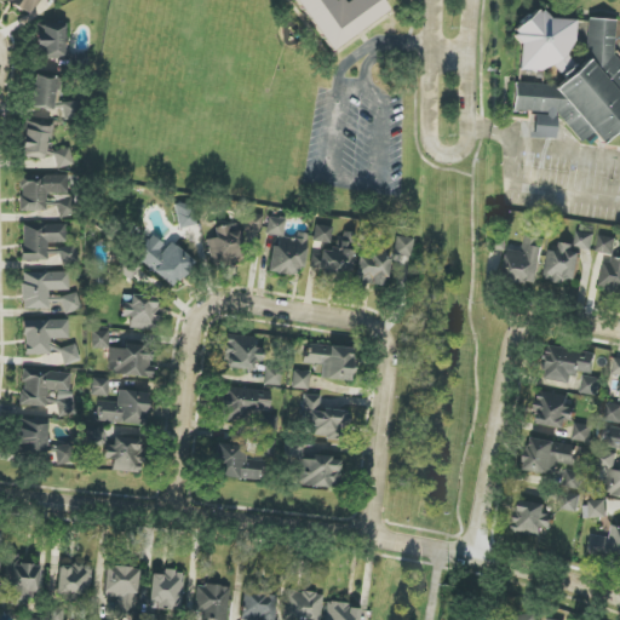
[(293,0),(331,0),(333,3),(337,0),(342,0),(344,4),(349,0),(378,0),(388,12),(332,52),(293,0)]
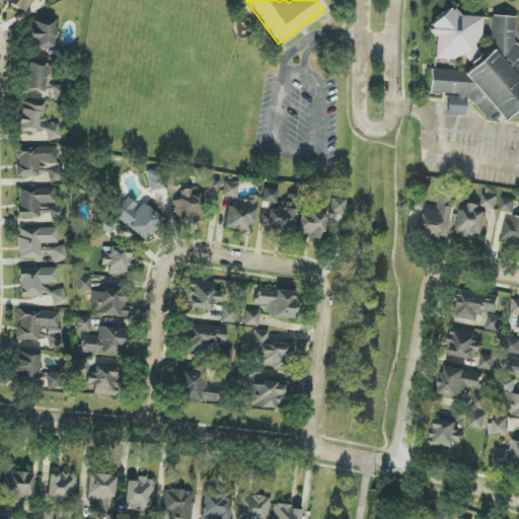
[(433,58),(467,60),(473,67),(467,72),(431,70),(430,93),(447,94),(446,116),(465,117),(466,96),(486,120),(496,112),(504,121),(518,107),(518,51),(514,46),(516,17),(492,16),(490,49),(492,51),(485,58),(473,44),(480,36),(482,17),(460,16),(455,10),(449,9),(435,21),(433,58)]
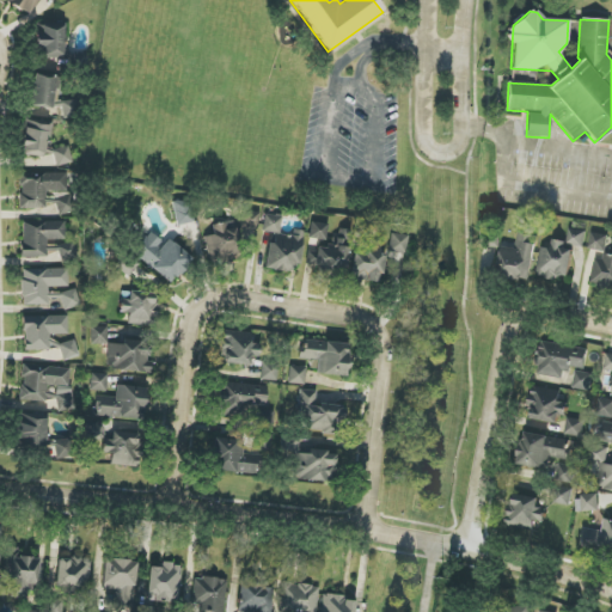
[(63,25),(36,25),(36,46),(44,46),(46,59),(65,57),(63,25)]
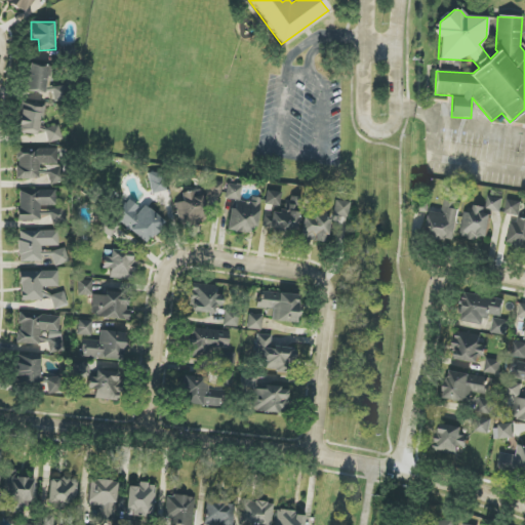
[(27,92),(53,93),(53,102),(67,102),(68,87),(47,86),(47,67),(28,66),(27,92)]
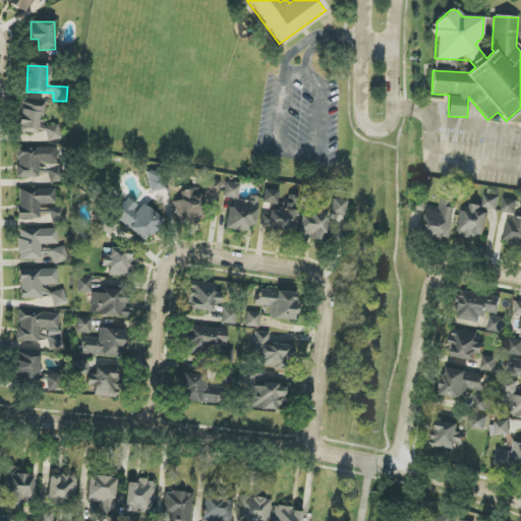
[(38,133),(43,105),(22,101),(18,130),(38,133)]
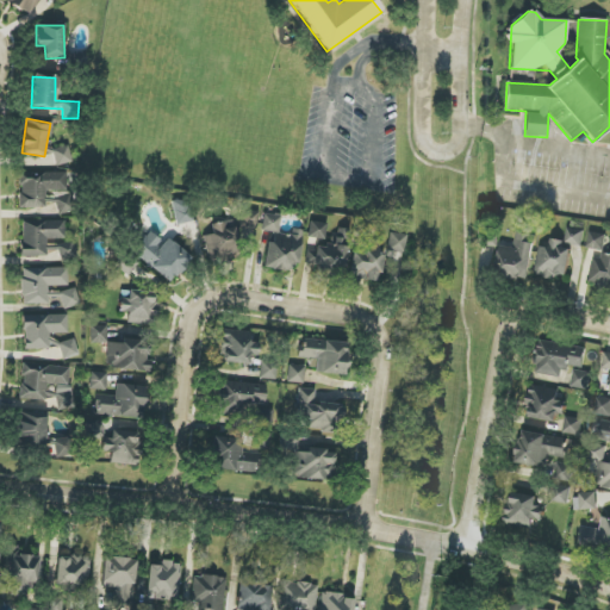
[(53,149),(56,167),(72,163),(68,145),(53,149)]
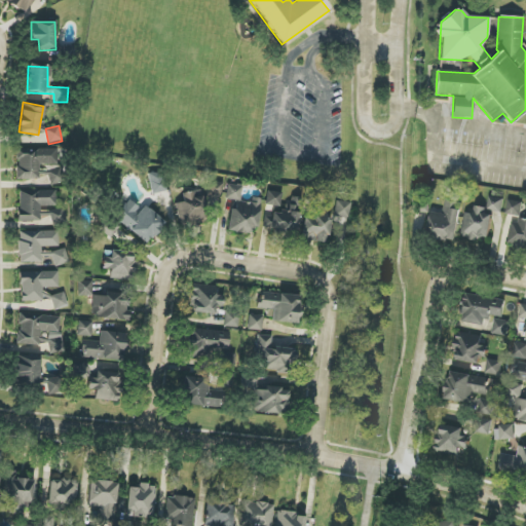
[(36,180),(36,185),(60,185),(60,149),(15,150),(15,160),(16,160),(17,180),(36,180)]
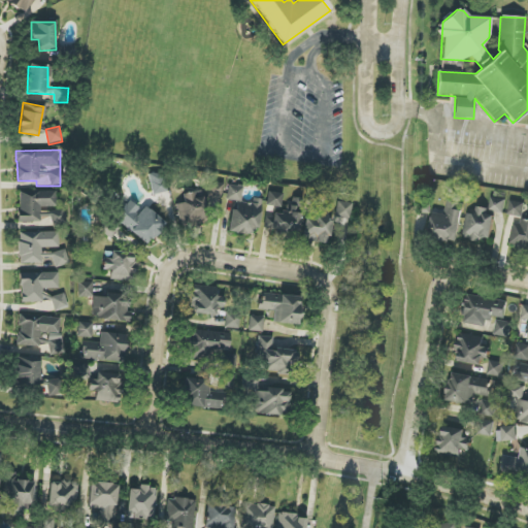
[(153,194),(165,192),(163,174),(151,176),(153,194)]
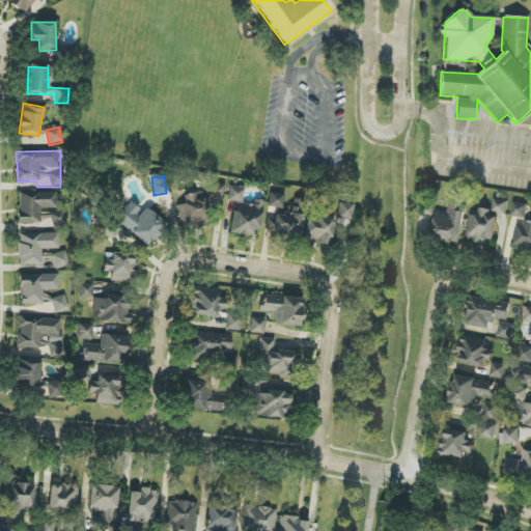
[(208,196),(223,199),(225,185),(211,183),(208,196)]
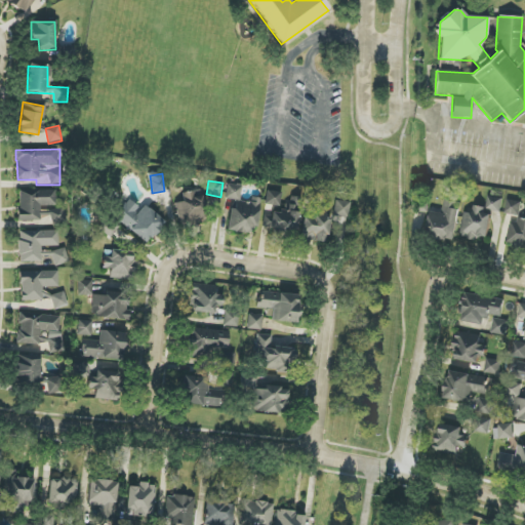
[(260,199),(251,197),(250,203),(240,202),(242,186),(227,184),(225,199),(232,199),(229,230),(255,234),(260,199)]
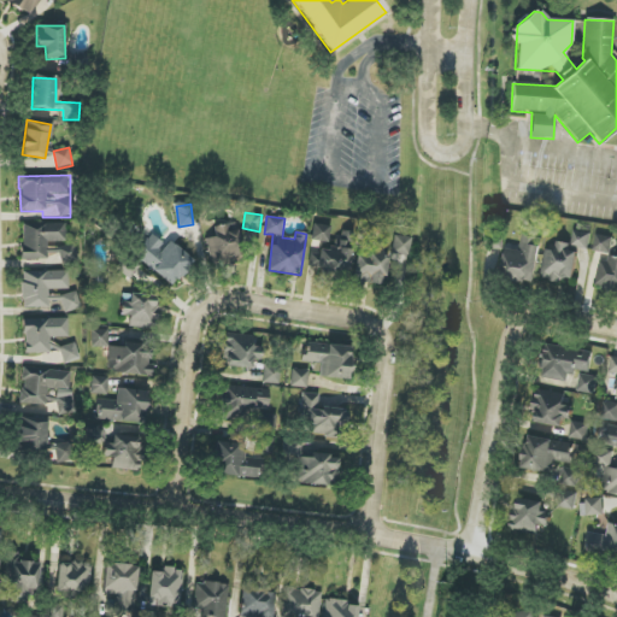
[(22,224),(23,260),(47,260),(46,244),(66,242),(65,223),(22,224)]
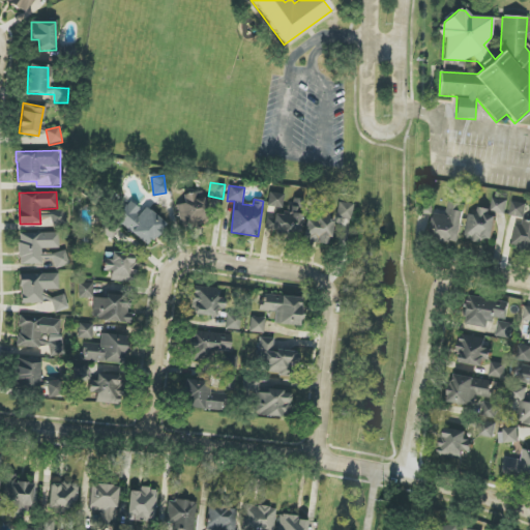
[(182,229),(208,224),(203,198),(197,199),(196,193),(183,195),(185,204),(178,205),(182,229)]
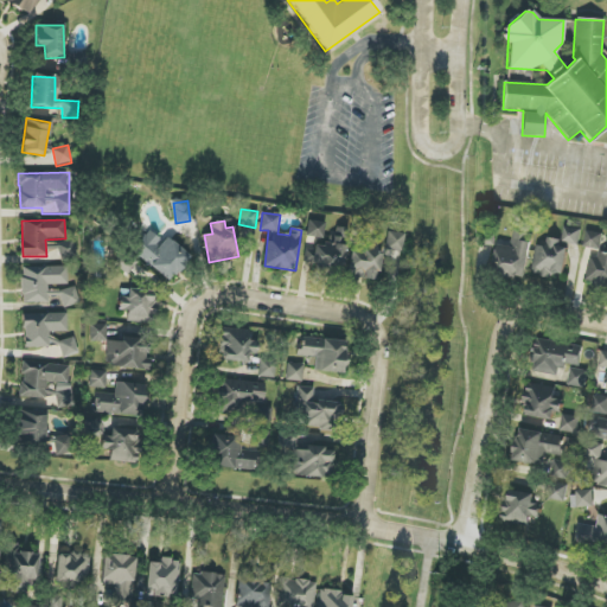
[(326,223),(308,221),(307,237),(314,238),(314,248),(306,247),(304,269),(343,273),(345,237),(325,236),(326,223)]
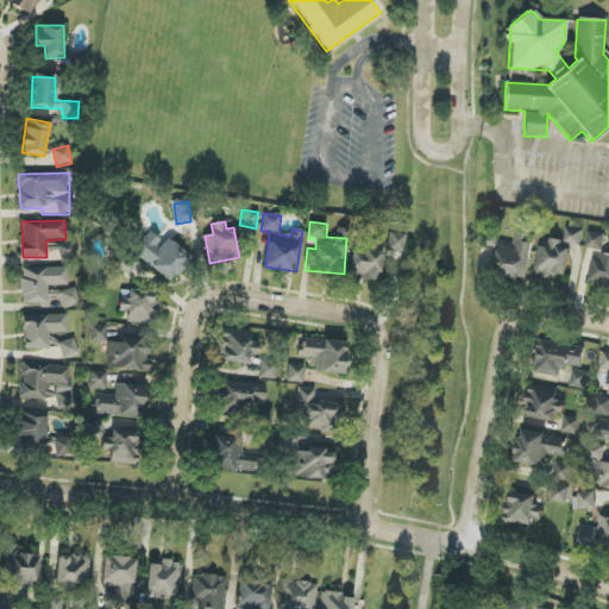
[(584,230),(567,227),(565,240),(551,238),(550,248),(540,246),(535,274),(566,278),(572,245),(582,246),(584,230)]
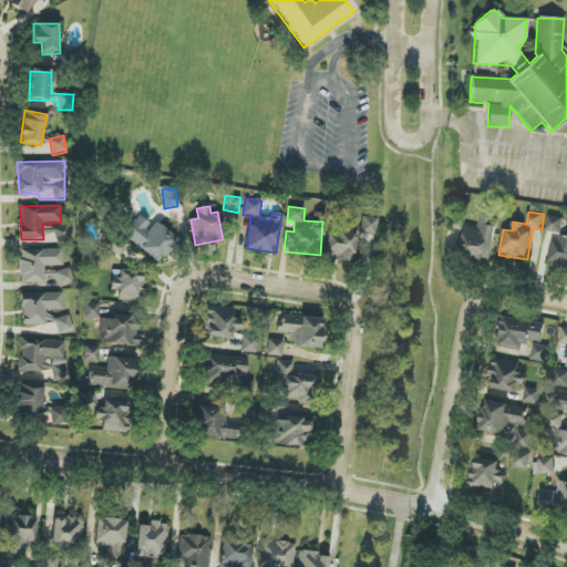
[(152,225),(140,215),(124,235),(160,264),(177,239),(154,222),(152,225)]
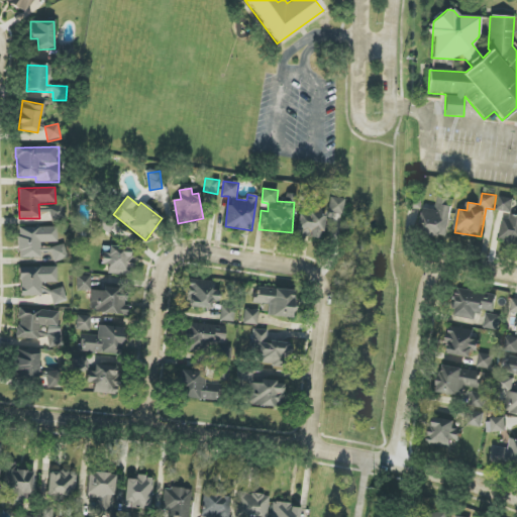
[(436,210),(425,208),(421,233),(449,236),(453,198),(438,196),(436,210)]
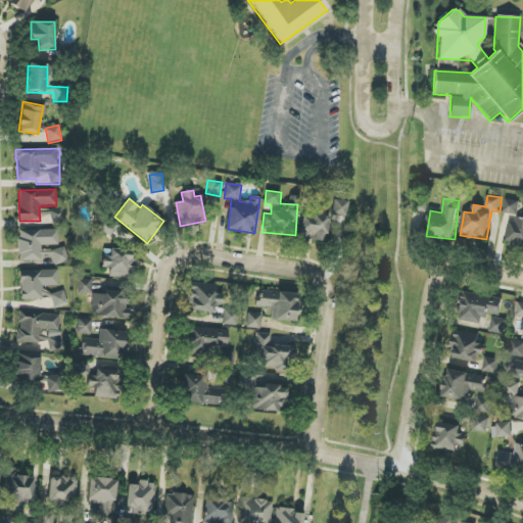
[(521,201),(507,198),(504,212),(518,216),(521,201)]
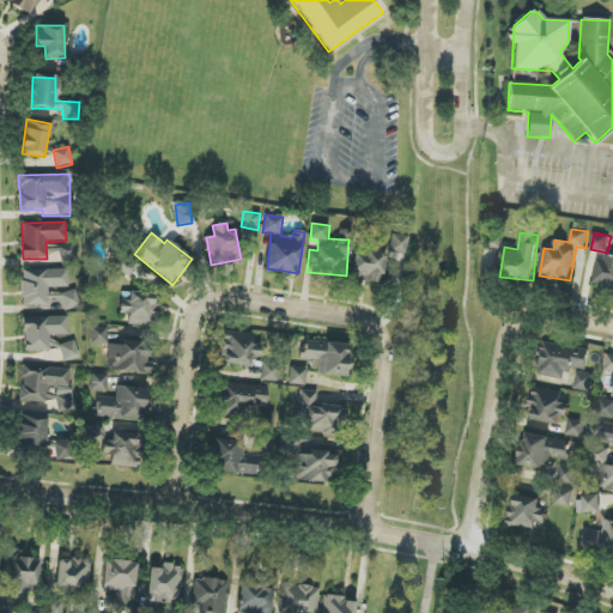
[(408,236),(392,234),(389,253),(406,254),(408,236)]
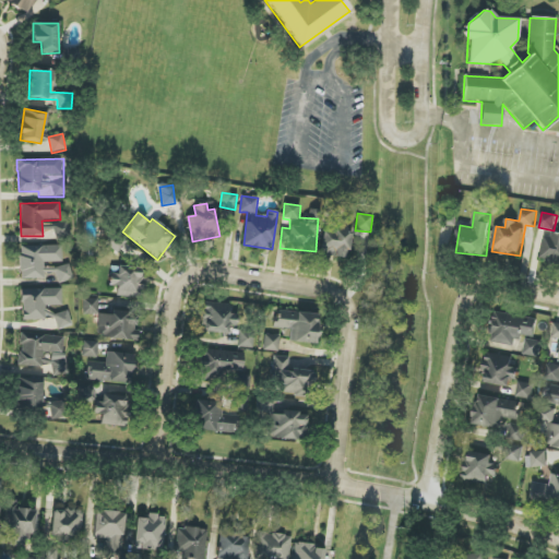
[(351,235),(346,234),(348,218),(326,215),(320,254),(347,258),(351,235)]
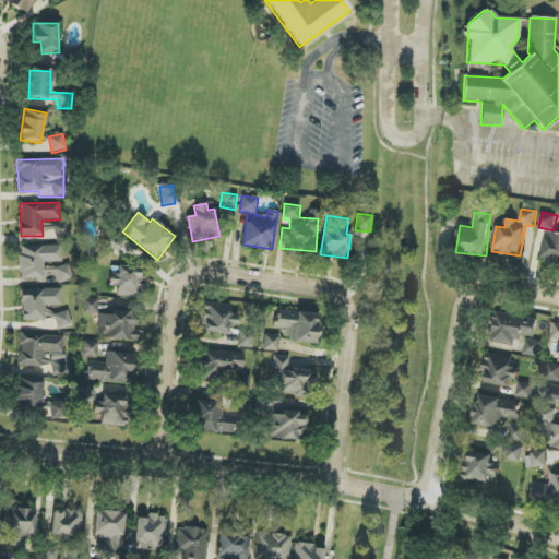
[(558,264),(558,221),(557,221),(556,237),(544,236),(542,263),(558,264)]
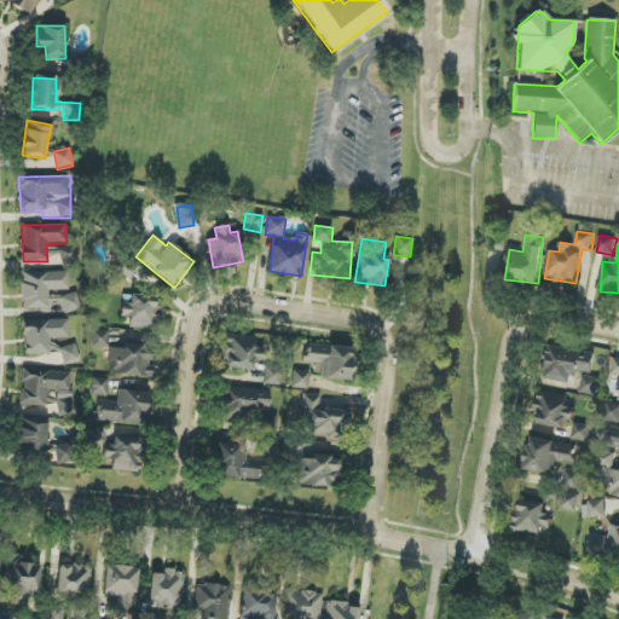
[(61,265),(77,264),(76,247),(48,248),(48,258),(61,256),(61,265)]
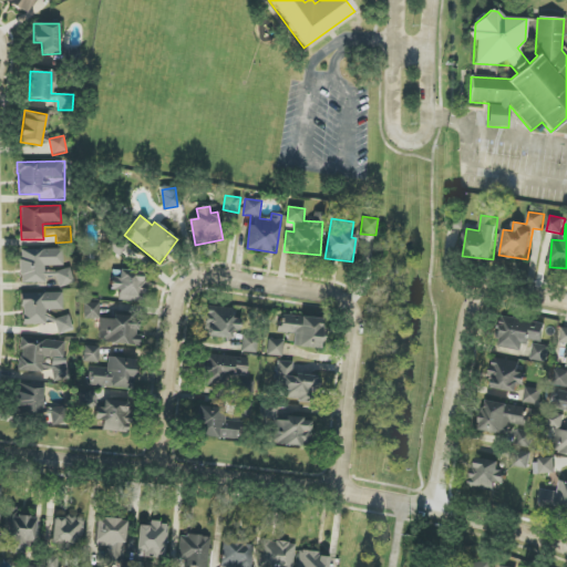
[(122,256),(126,241),(115,238),(111,253),(122,256)]
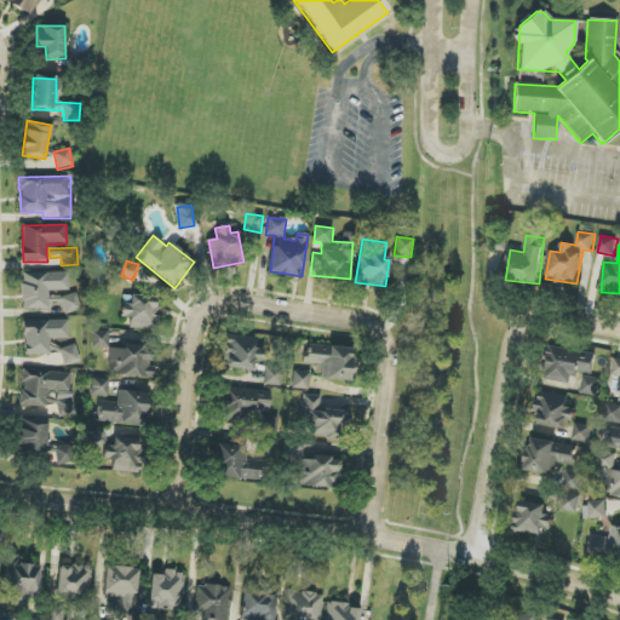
[(22,274),(23,310),(49,309),(49,292),(69,291),(69,271),(22,274)]
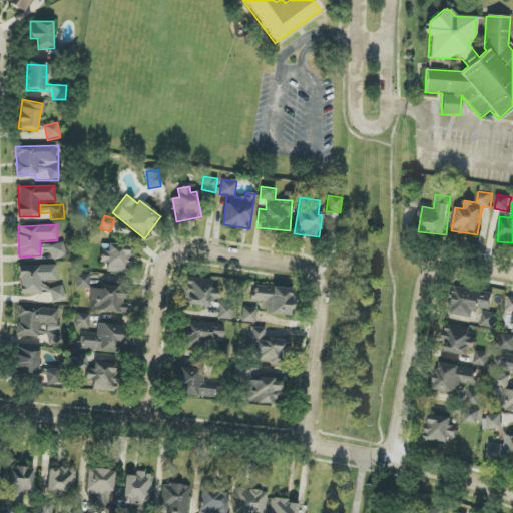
[(53,260),(67,257),(63,242),(50,245),(53,260)]
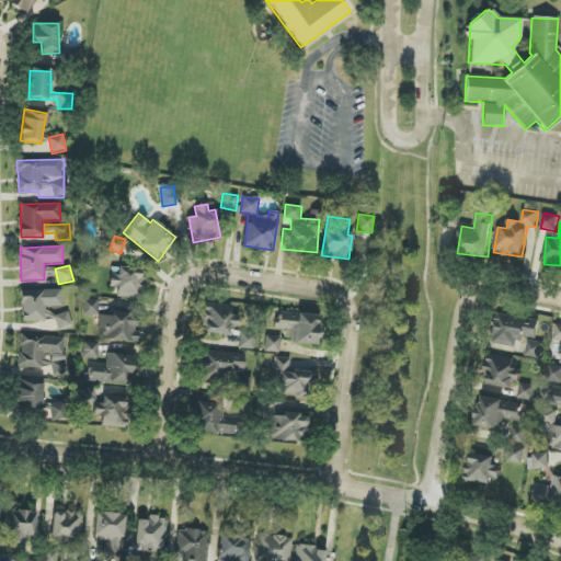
[(61,290),(21,290),(22,321),(45,321),(45,307),(63,307),(61,290)]
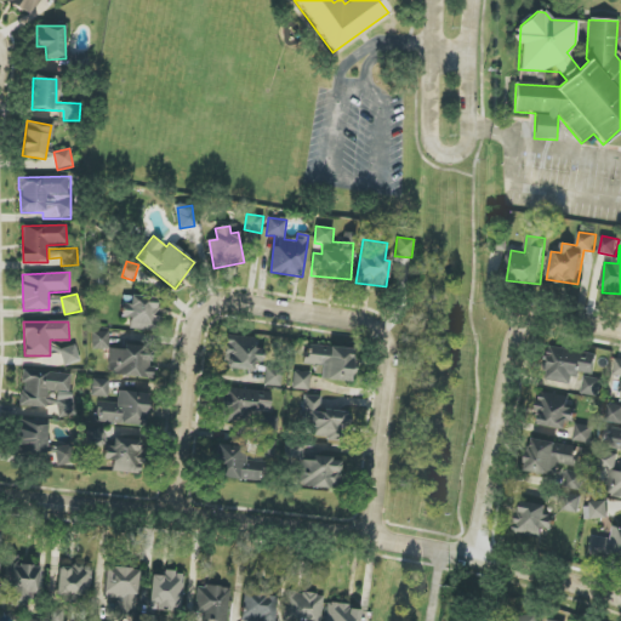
[(108,331),(91,332),(91,349),(109,349),(108,331)]
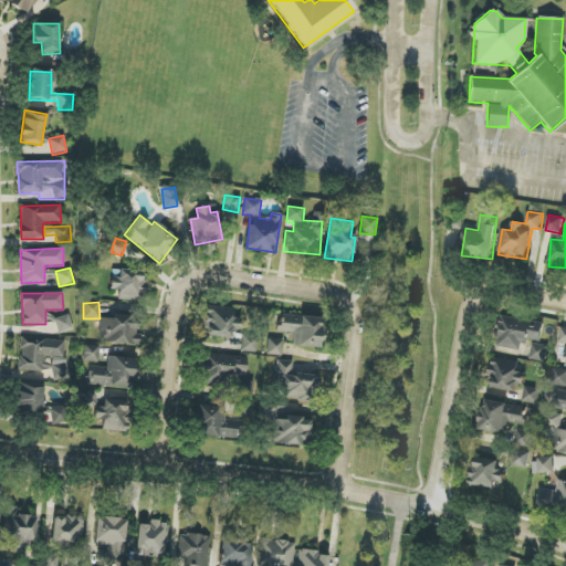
[(238,317),(231,317),(232,306),(206,306),(205,337),(238,337),(238,317)]
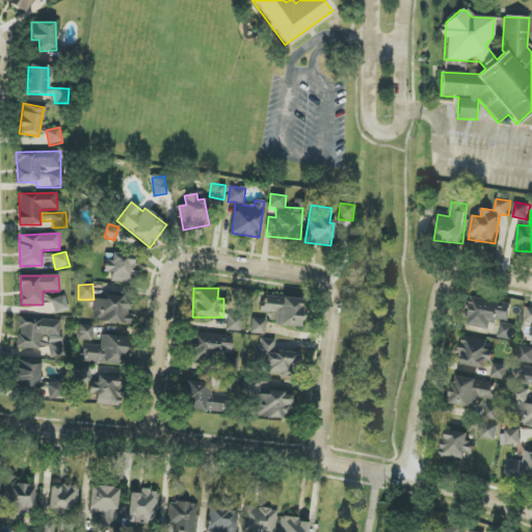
[(69,310),(65,296),(51,299),(55,313),(69,310)]
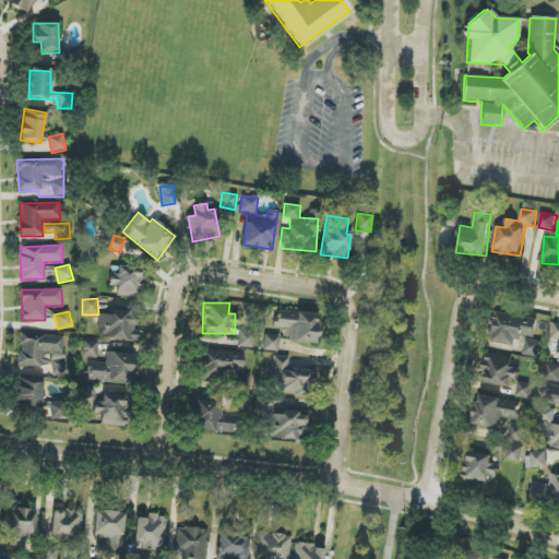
[(139,340),(139,330),(135,330),(137,312),(110,311),(110,314),(98,313),(98,339),(139,340)]
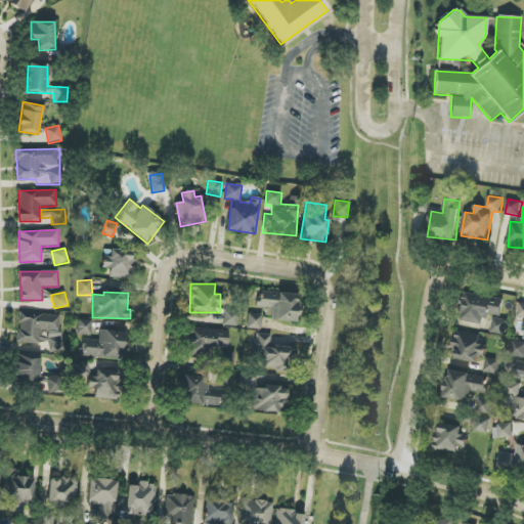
[(258,308),(270,308),(270,320),(296,322),(297,294),(259,292),(258,308)]
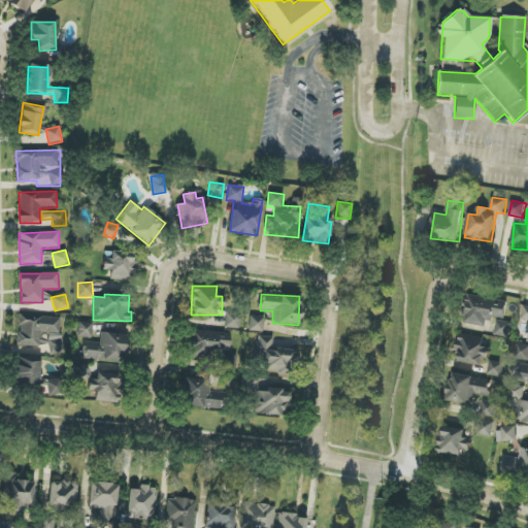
[(486,327),(488,318),(504,321),(507,302),(468,295),(463,323),(486,327)]
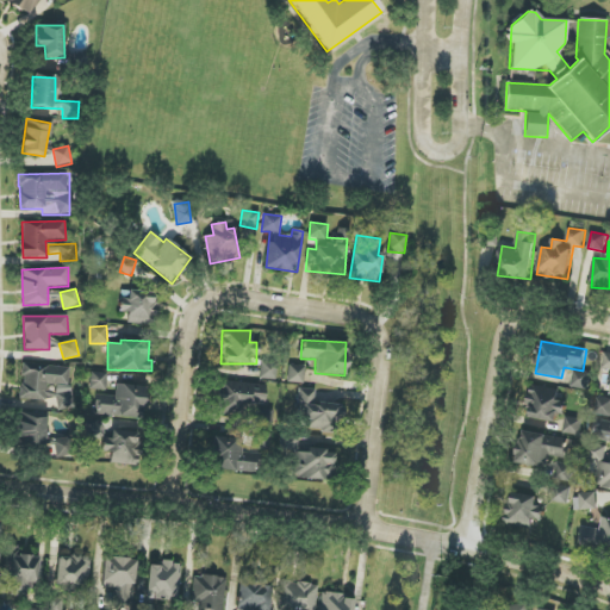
[(277,380),(277,361),(261,361),(260,379),(277,380)]
